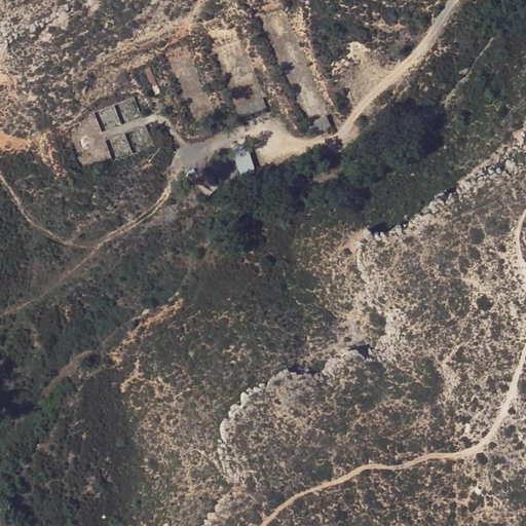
[(106,138),(113,155),(132,148),(128,142),(115,143),(126,138),(122,126),(121,116),(122,118),(121,105),(116,105),(100,112),(98,112),(100,116),(111,111),(112,119),(96,126),(116,124),(118,129),(115,132),(113,126),(106,129),(106,138)]
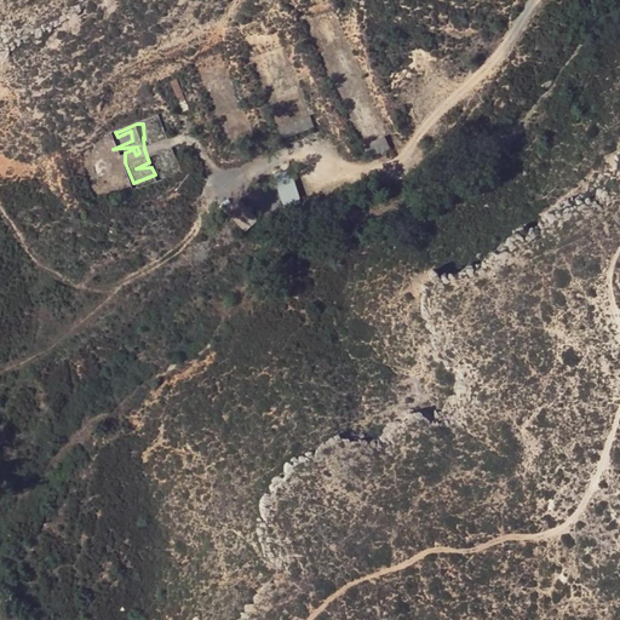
[(373,154),(392,148),(388,135),(369,142),(373,154)]
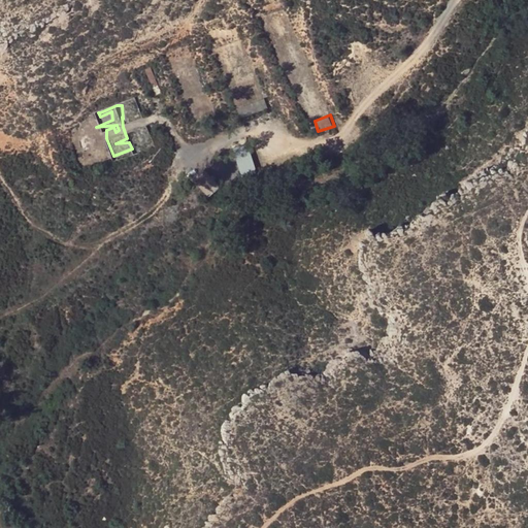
[(250,142),(234,146),(244,177),(259,173),(250,142)]
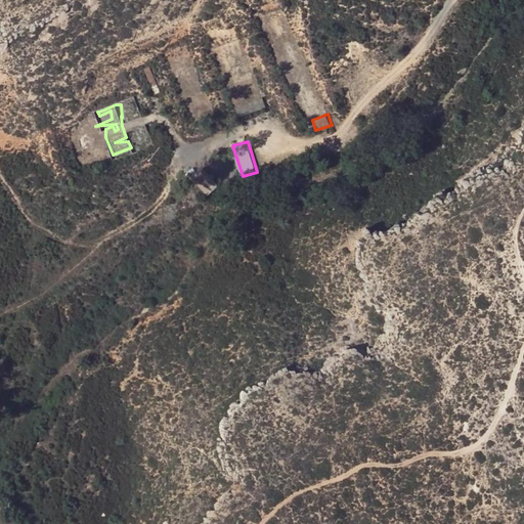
[(208,195),(220,184),(204,167),(192,177),(208,195)]
